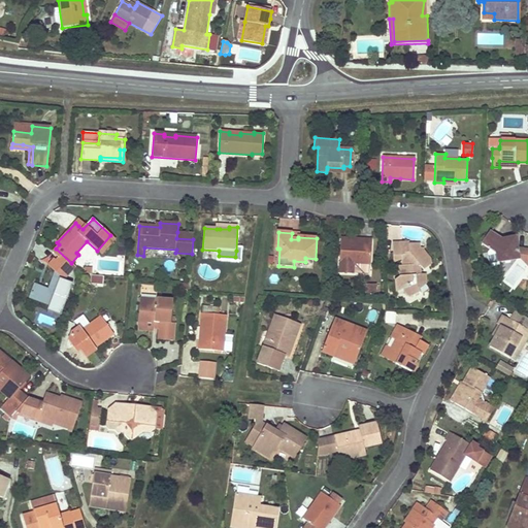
[(501,241),(498,240),(496,239),(498,236),(491,232),(482,244),(496,254),(497,261),(519,258),(515,238),(502,239),(501,241)]
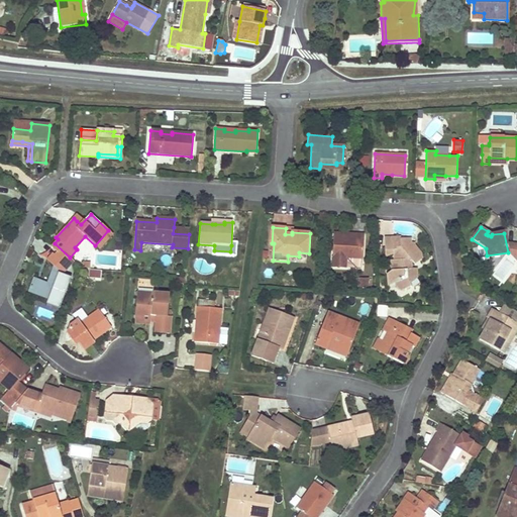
[(108,230),(95,245),(98,248),(112,233),(108,230)]
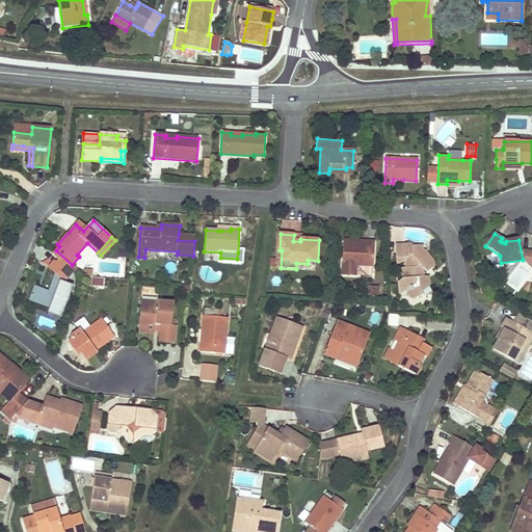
[(377,268),(378,268),(379,242),(371,242),(371,244),(348,243),(347,277),(361,277),(376,278),(377,268)]
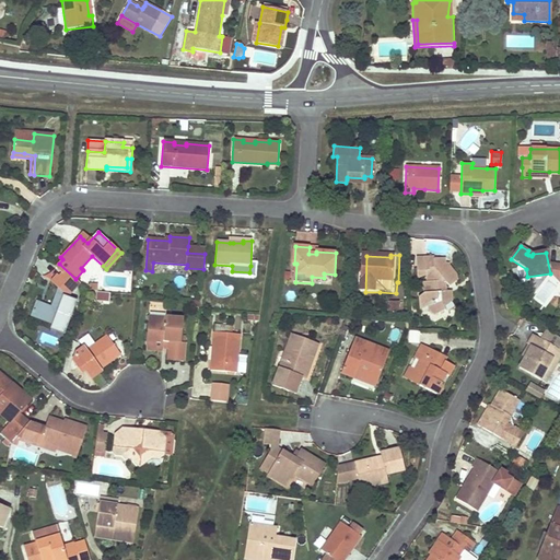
[(443,305),(447,303),(451,301),(451,291),(445,291),(445,282),(450,287),(455,281),(455,275),(451,269),(448,269),(448,264),(445,264),(445,259),(433,260),(433,257),(417,258),(418,278),(427,273),(427,281),(422,281),(423,293),(419,296),(419,310),(428,306),(428,311),(433,315),(445,310),(443,305)]
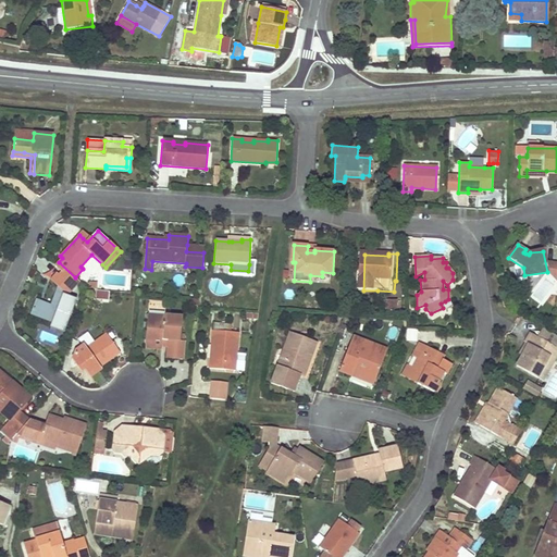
[(75,277),(59,262),(56,265),(61,271),(58,274),(57,273),(50,280),(59,287),(51,306),(36,300),(32,312),(52,321),(49,327),(62,333),(76,299),(65,295),(66,294),(66,295),(79,282),(75,277)]
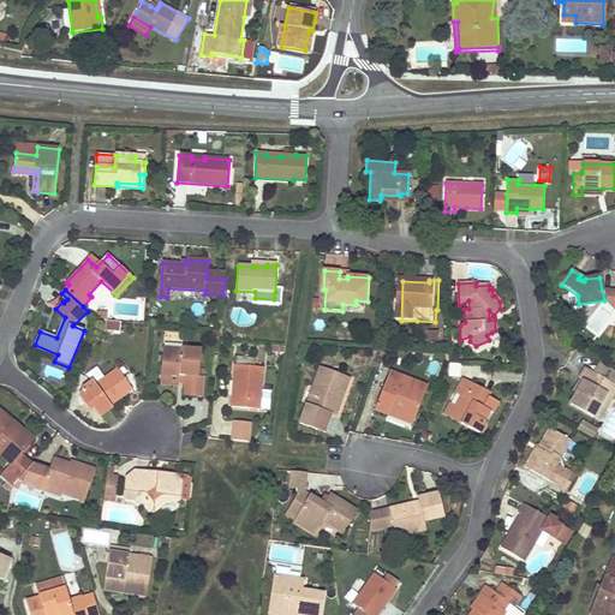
[(107,321),(106,329),(118,330),(120,322),(107,321)]
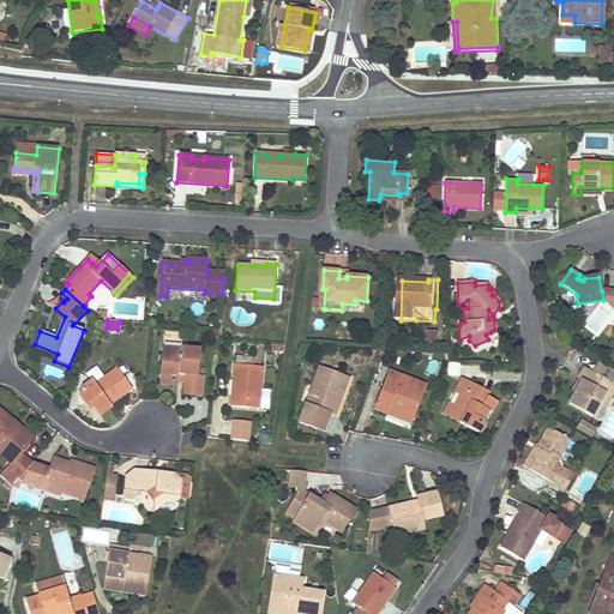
[(427,331),(426,342),(443,342),(443,331),(427,331)]
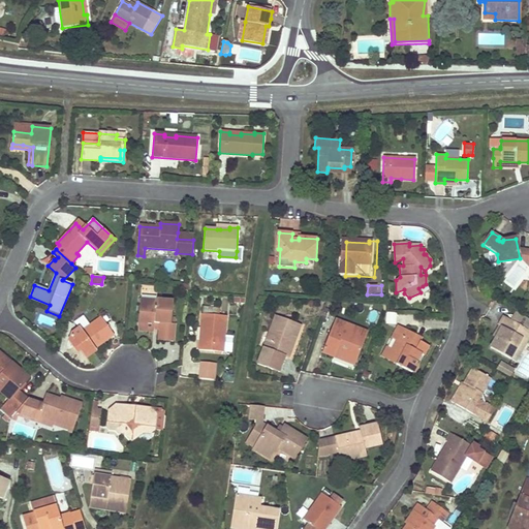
[(141,301),(138,324),(150,325),(160,325),(160,330),(159,341),(175,342),(176,324),(172,323),(174,301),(157,300),(157,302),(141,301)]
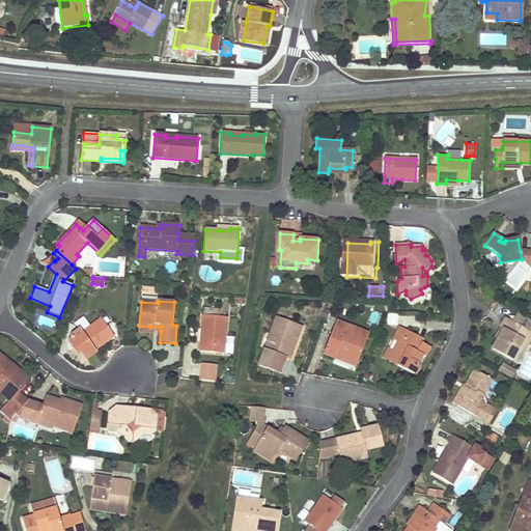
[(524,329),(529,319),(527,317),(519,313),(513,323),(524,329)]
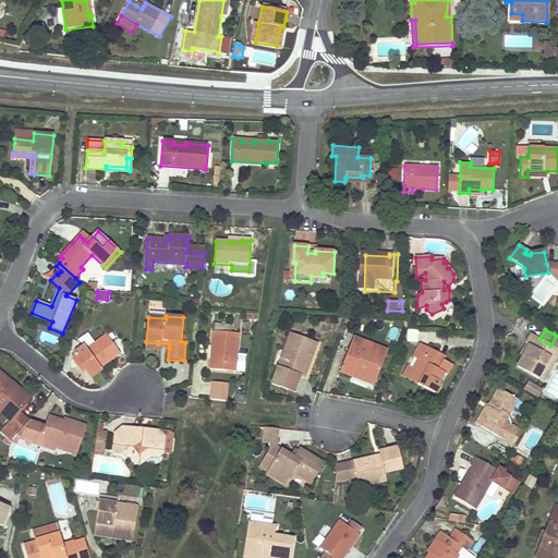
[(211,347),(213,347),(214,347),(213,361),(210,361),(210,370),(235,372),(238,354),(239,335),(213,331),(211,347)]
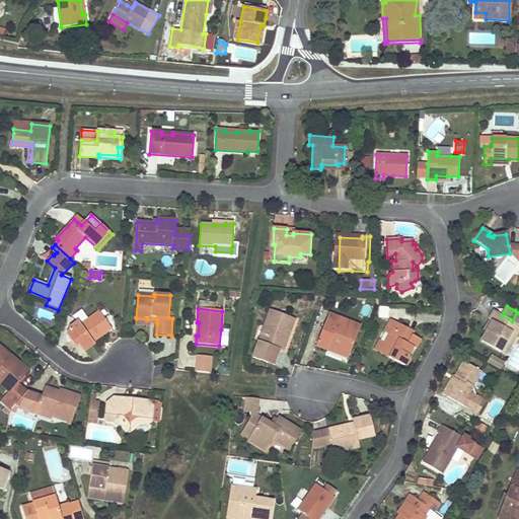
[(290,331),(295,319),(270,309),(251,357),(261,361),(264,354),(276,358),(279,350),(287,330),(290,331)]
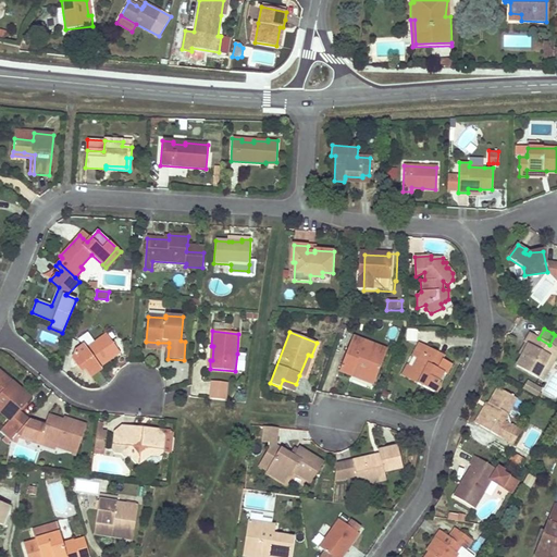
[(539,338),(530,333),(524,343),(529,345),(516,367),(542,381),(556,355),(556,335),(555,335),(549,345),(539,338)]
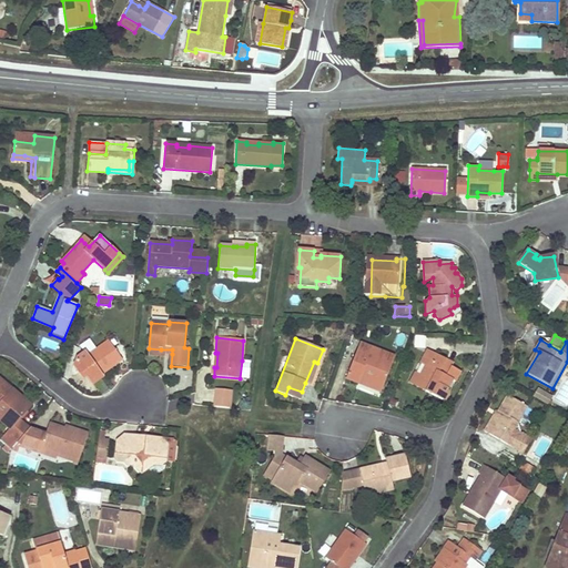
[(84,373),(88,378),(92,384),(102,377),(99,373),(110,366),(111,367),(122,359),(109,341),(88,356),(85,353),(77,358),(74,367),(80,375),(84,373)]
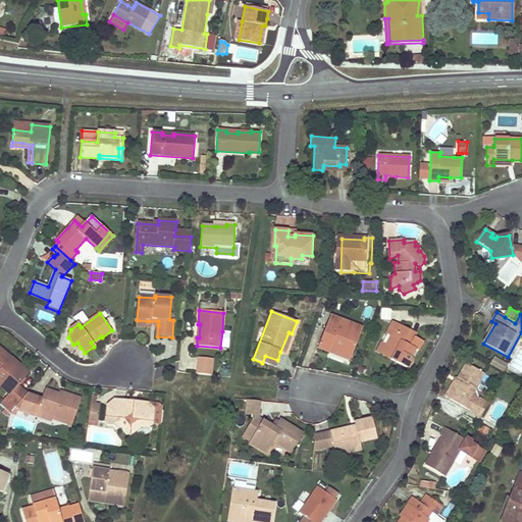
[(318,347),(323,349),(328,351),(330,347),(352,355),(363,327),(330,315),(318,347)]
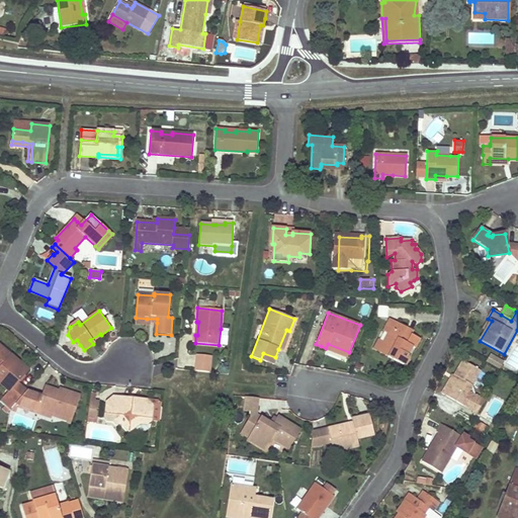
[(389,356),(397,361),(405,365),(409,357),(407,356),(412,346),(415,348),(420,339),(411,335),(410,338),(404,335),(405,332),(407,328),(390,319),(383,331),(389,334),(384,341),(381,347),(391,352),(389,356)]
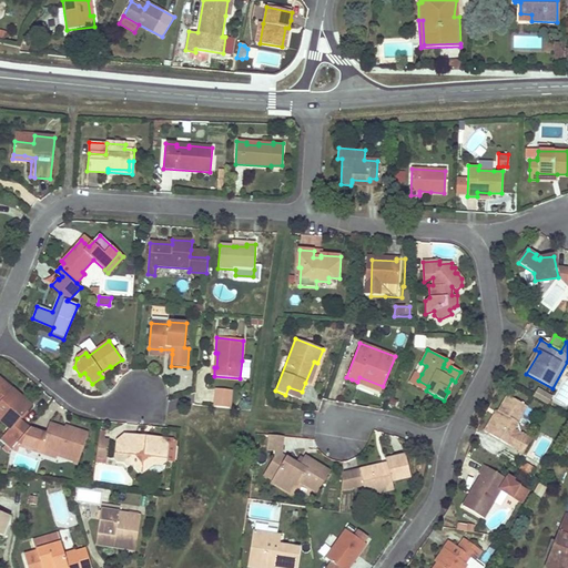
[(450,367),(453,364),(446,359),(444,364),(443,367),(449,371),(450,367)]
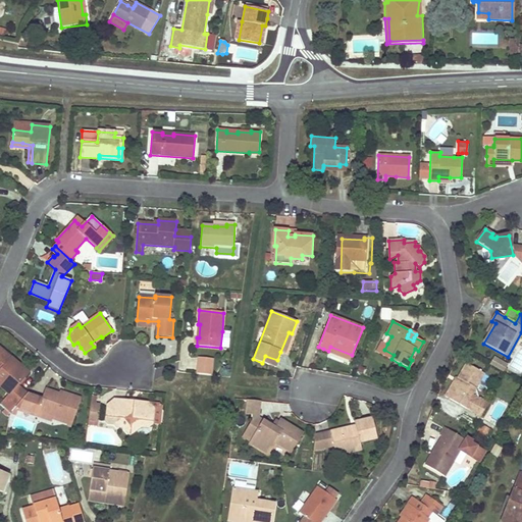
[(284,354),(292,333),(289,332),(280,352),(284,354)]
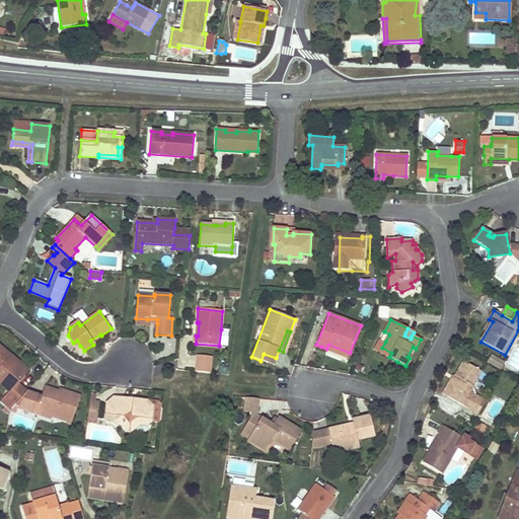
[(380,340),(374,349),(389,357),(391,353),(382,348),(385,342),(380,340)]
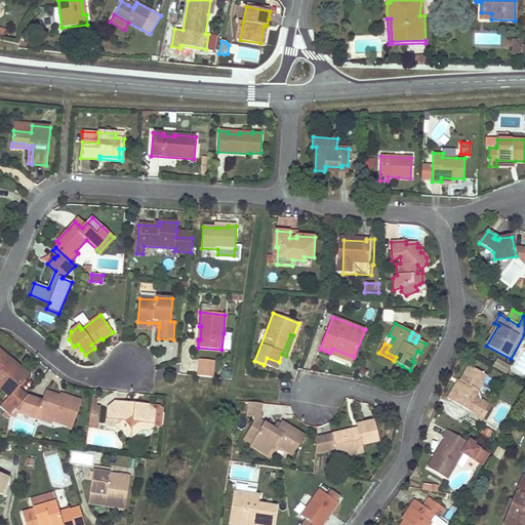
[(332,349),(330,353),(353,362),(354,357),(332,349)]
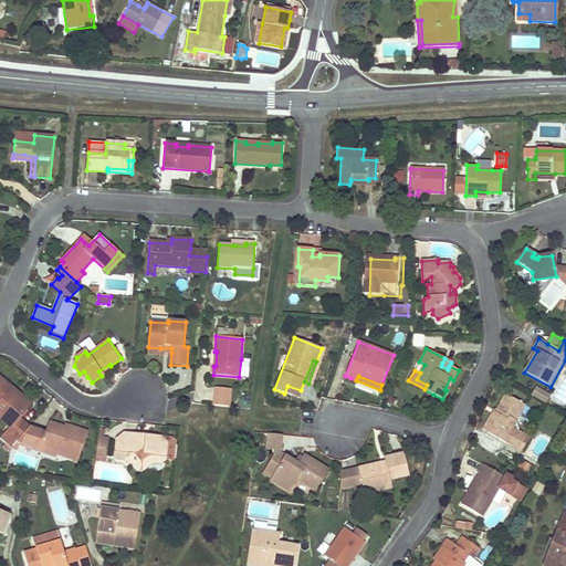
[(13,389),(0,377),(0,411),(14,423),(10,428),(0,439),(11,449),(18,441),(19,440),(30,427),(19,418),(28,407),(10,392),(13,389)]
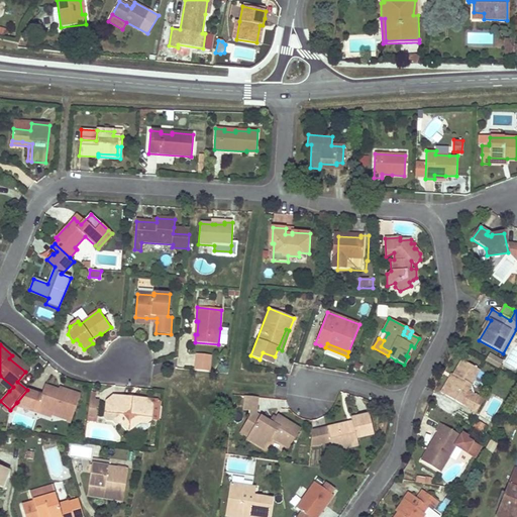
[(272,364),(275,356),(263,352),(260,359),(272,364)]
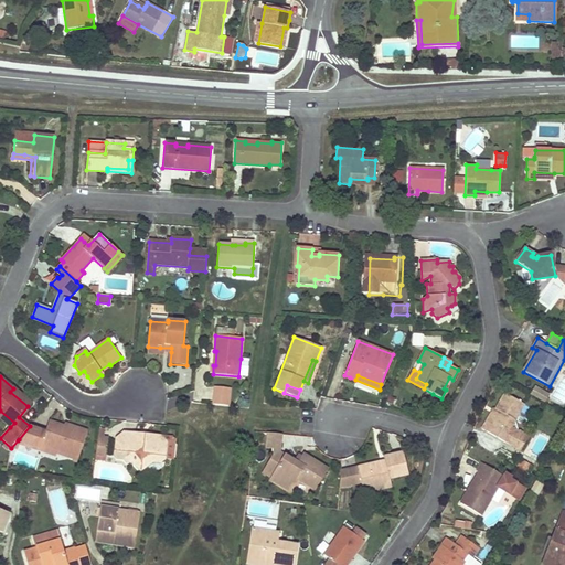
[(544,402),(548,394),(535,386),(531,394),(544,402)]
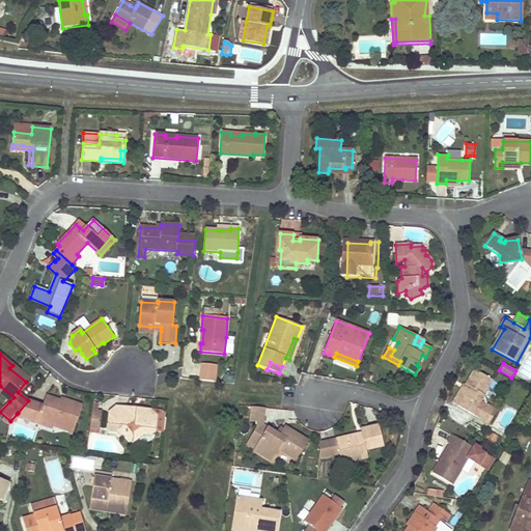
[(9,368),(26,382),(29,379),(12,365),(9,368)]
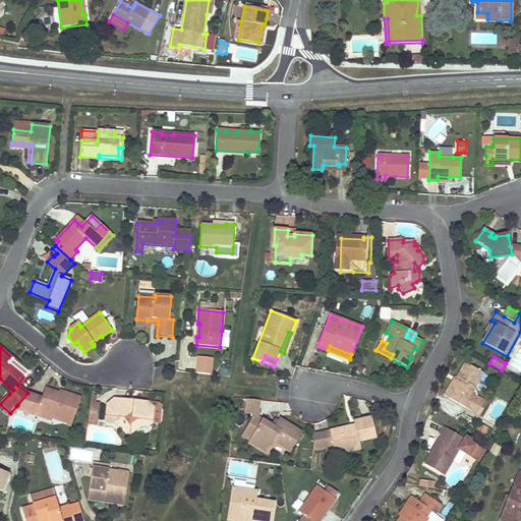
[(198,363),(197,372),(212,373),(212,364),(198,363)]
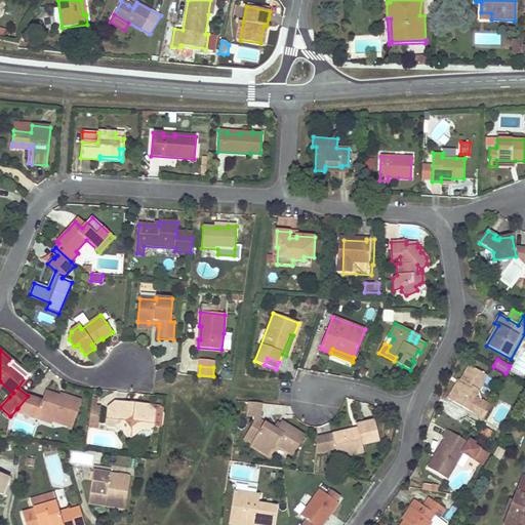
[(469,366),(465,372),(460,379),(463,381),(452,402),(484,420),(491,407),(475,397),(486,376),(469,366)]
